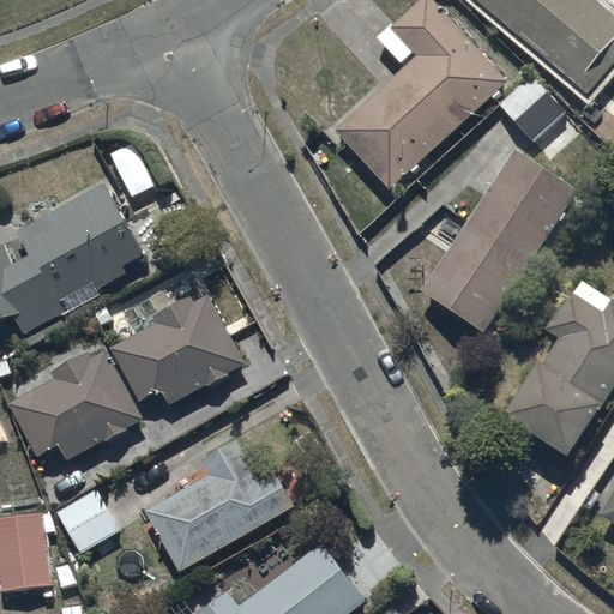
[(507,80),(433,0),(417,0),(390,25),(416,55),(338,126),(391,185),(507,80)]
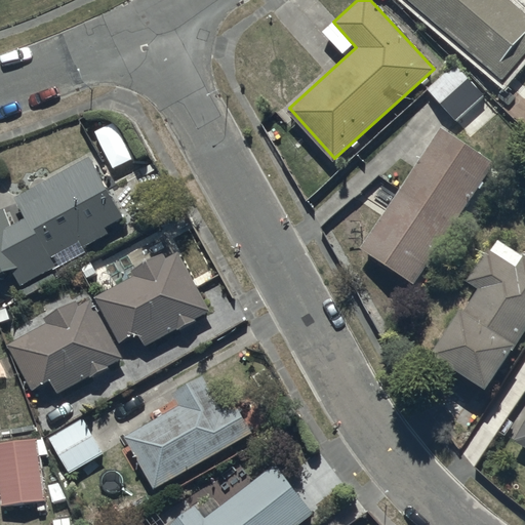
[(524,10),(513,0),(407,0),(433,22),(425,30),(446,48),(454,38),(503,80),(524,53),(524,10)]
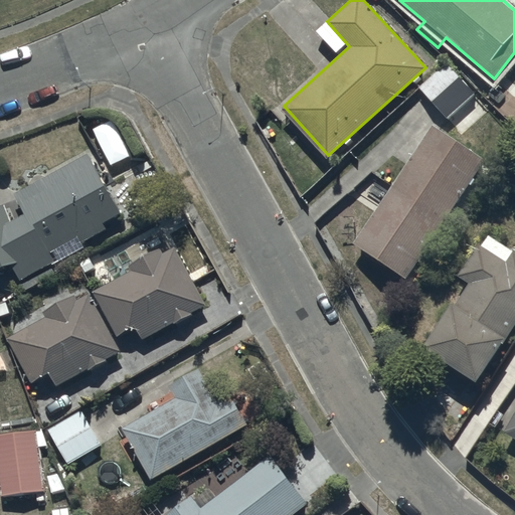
[(446,61),(417,87),(446,119),(475,94),(446,61)]
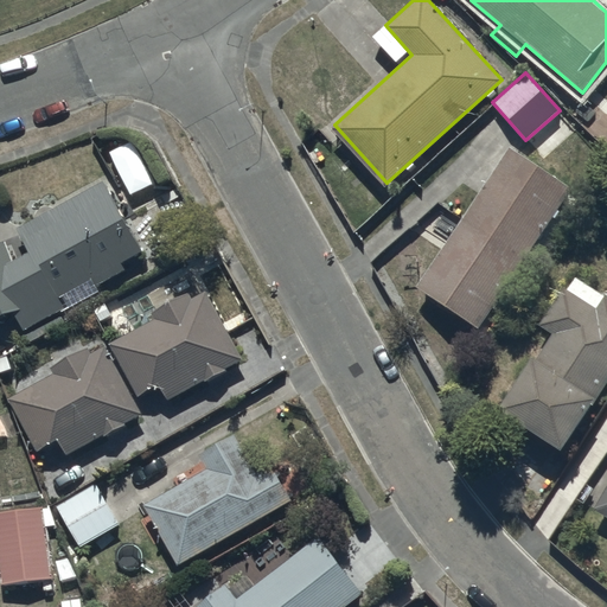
[(480,328),(569,187),(508,148),(419,289),(480,328)]
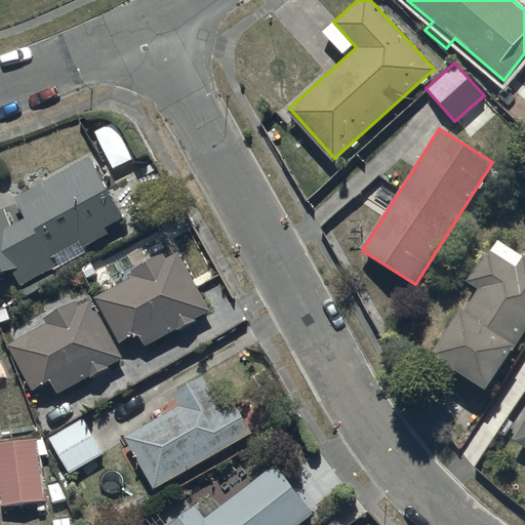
[(0,274),(14,269),(23,284),(58,265),(53,255),(57,253),(64,265),(87,250),(85,246),(111,232),(108,227),(126,216),(91,155),(16,194),(27,218),(12,225),(4,206),(0,207),(0,274)]
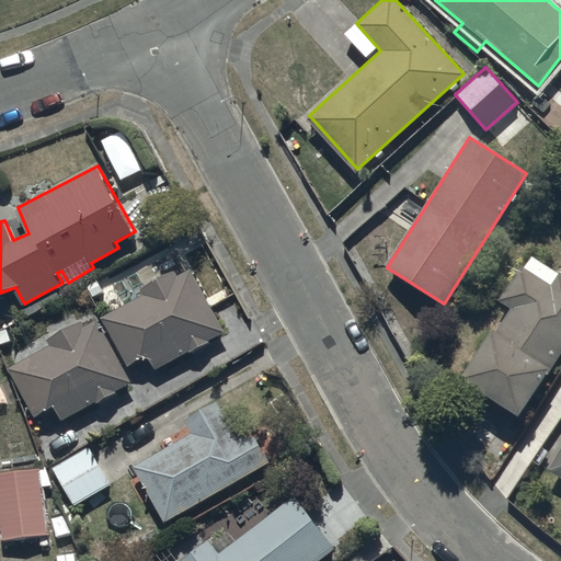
[(490,329),(459,375),(516,413),(560,347),(560,272),(530,252),(497,299),(510,307),(493,331),(490,329)]
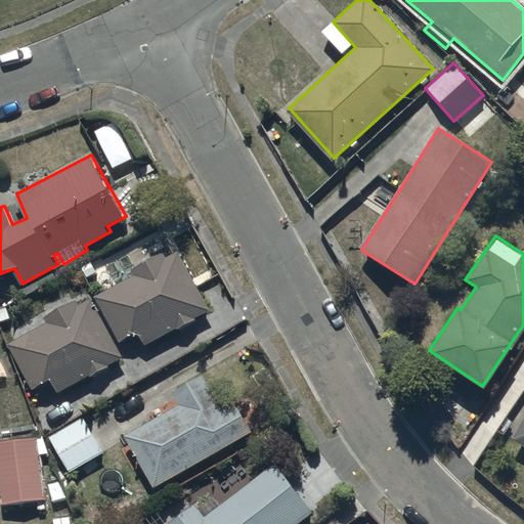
[(137,274),(96,296),(120,341),(138,332),(145,344),(213,309),(180,249),(166,256),(164,252),(134,267),(137,274)]
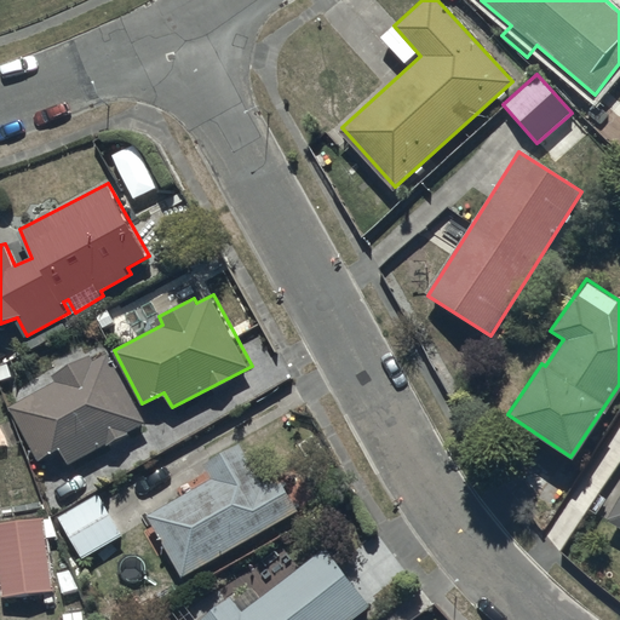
[(56,378),(9,403),(40,460),(62,449),(70,464),(148,422),(109,352),(95,360),(91,354),(53,374),(56,378)]
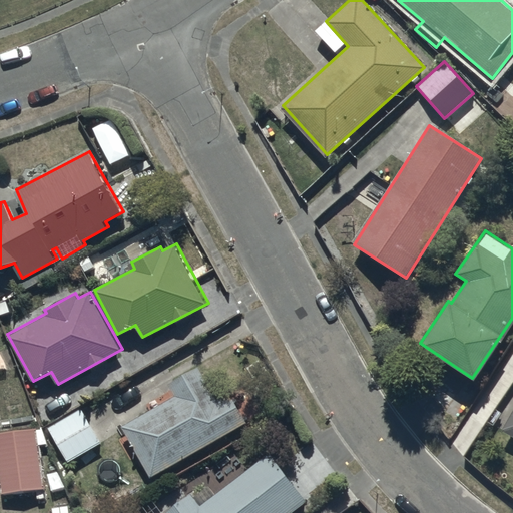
[(152,476),(248,420),(231,391),(218,398),(198,364),(168,381),(176,396),(123,426),(152,476)]
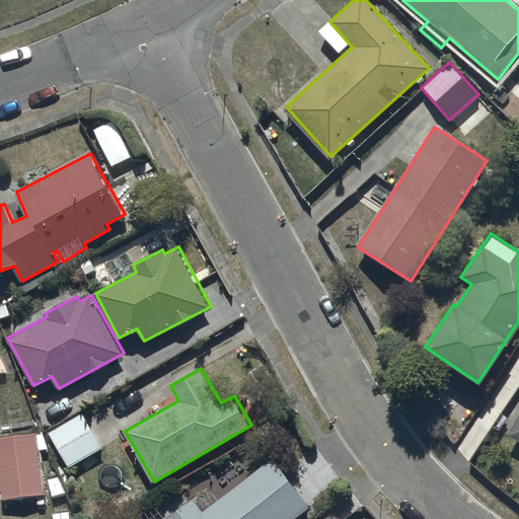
[(70,466),(103,447),(83,412),(50,432),(58,445),(50,450),(56,462),(64,457),(70,466)]
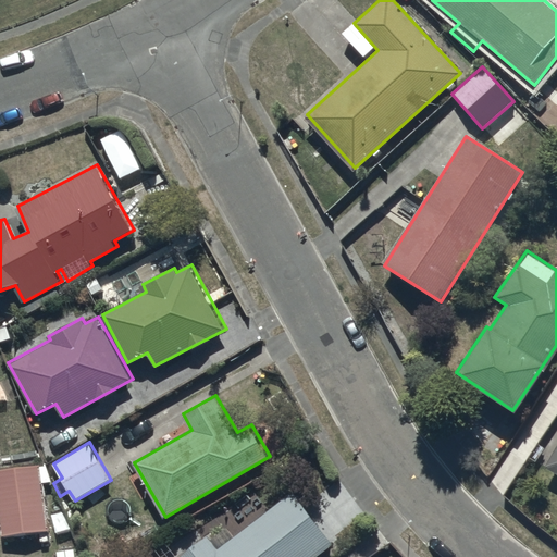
[(556,446),(545,467),(556,473),(556,446)]
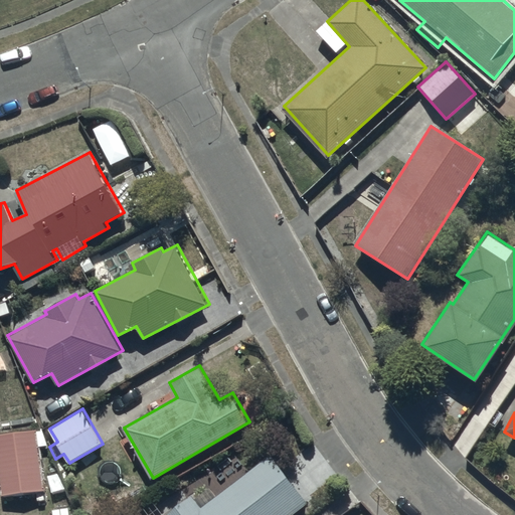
[(38,428),(0,433),(0,469),(3,495),(15,494),(18,513),(39,510),(36,492),(45,491),(38,428)]
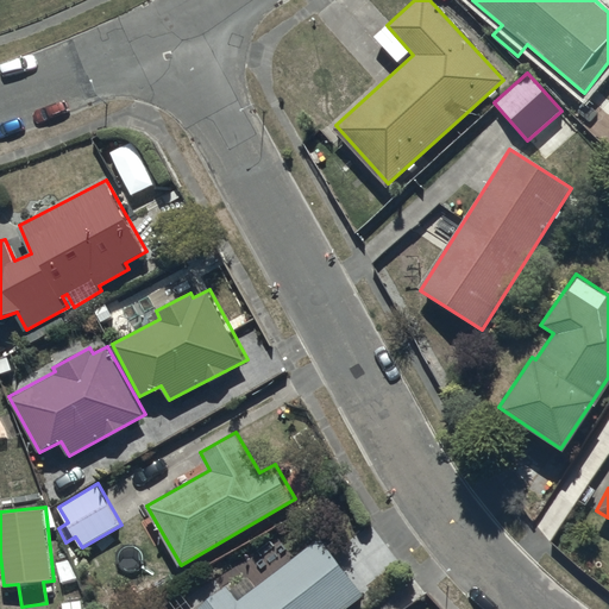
[(347,608),(369,594),(324,534),(257,585),(250,577),(232,590),(227,584),(194,608),(347,608)]
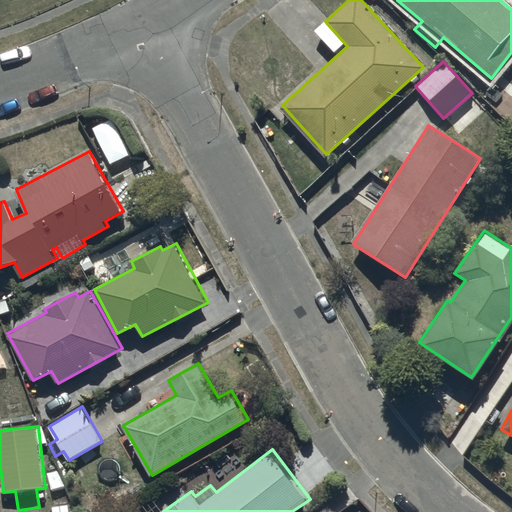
All buildings are outlined.
